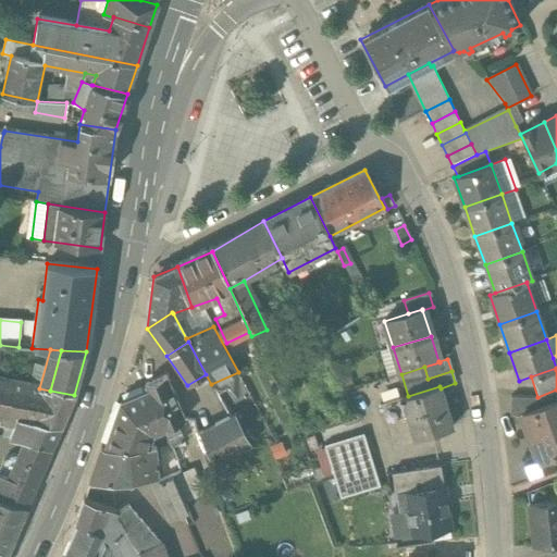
[(145,385),(147,391),(163,429),(168,440),(180,434),(175,424),(184,421),(165,376),(145,385)]
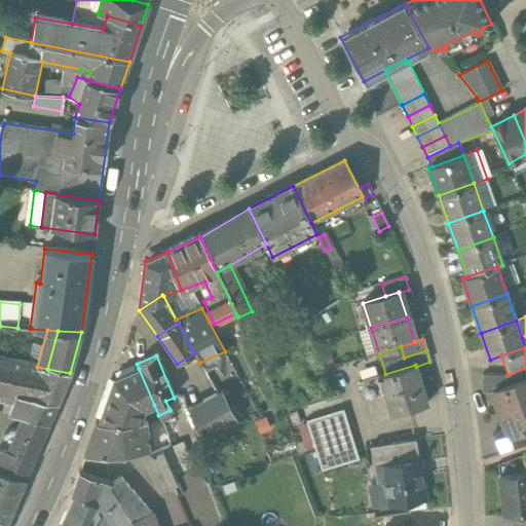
[(0,392),(16,396),(22,397),(29,365),(0,358),(0,392)]
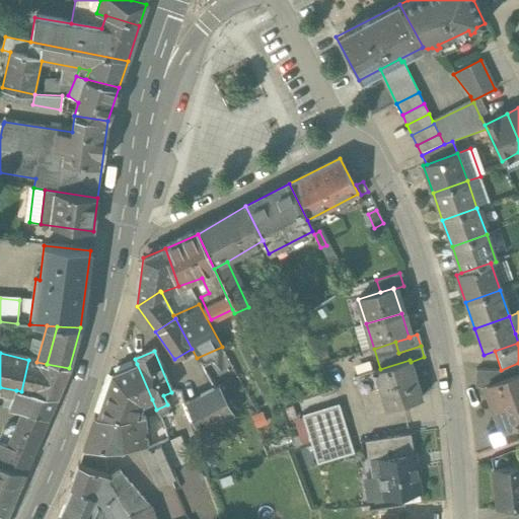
[(56,398),(69,368),(47,364),(36,362),(28,360),(21,391),(56,398)]
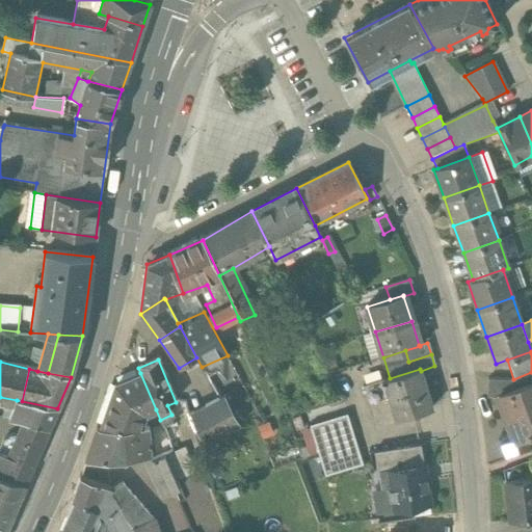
[(421,371),(420,369),(390,378),(384,380),(365,387),(368,395),(368,396),(367,397),(367,399),(367,400),(368,401),(369,402),(370,403),(371,403),(378,427),(433,409),(421,371)]
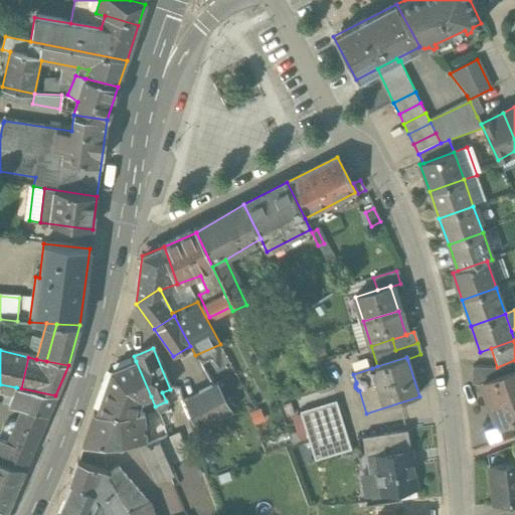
[(472,384),(478,384),(514,370),(514,360),(497,367),(489,367),(472,367),(472,384)]
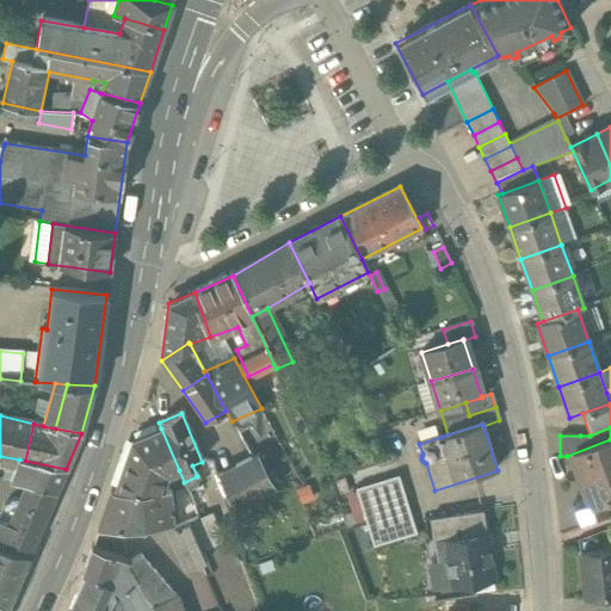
[(133,442),(115,493),(161,491),(167,475),(179,470),(161,429),(133,442)]
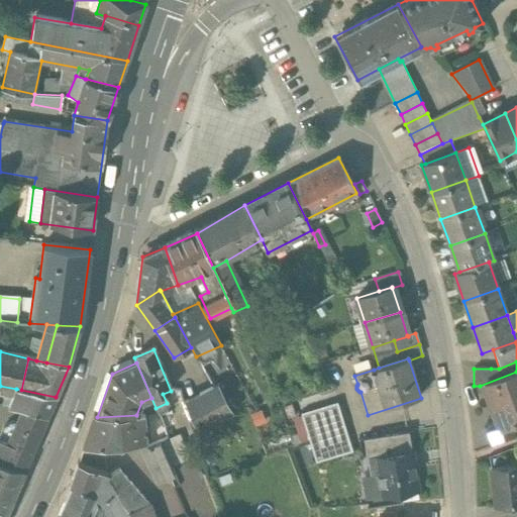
[(516,372),(480,386),(485,400),(489,398),(492,407),(516,397),(516,372)]
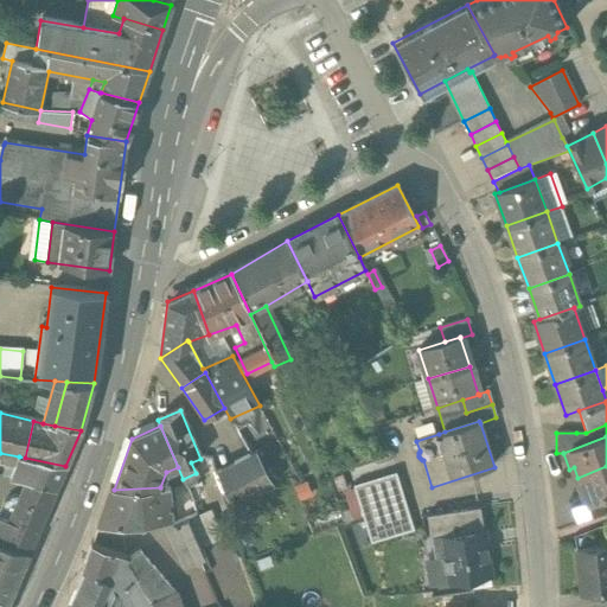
[(107,474),(117,477),(125,449),(115,446),(107,474)]
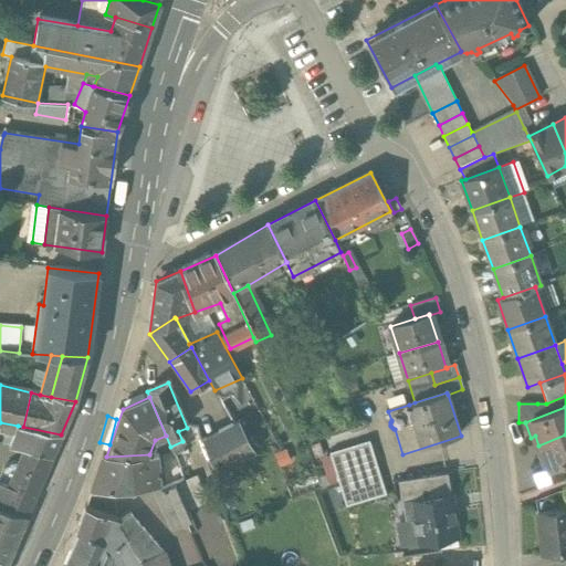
[(226,429),(200,442),(205,458),(212,472),(251,452),(237,423),(232,426),(229,419),(222,422),(226,429)]
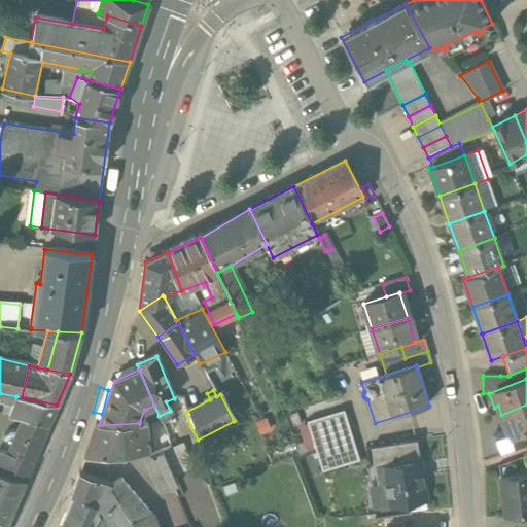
[(48,425),(57,405),(22,397),(16,396),(8,414),(22,416),(48,425)]
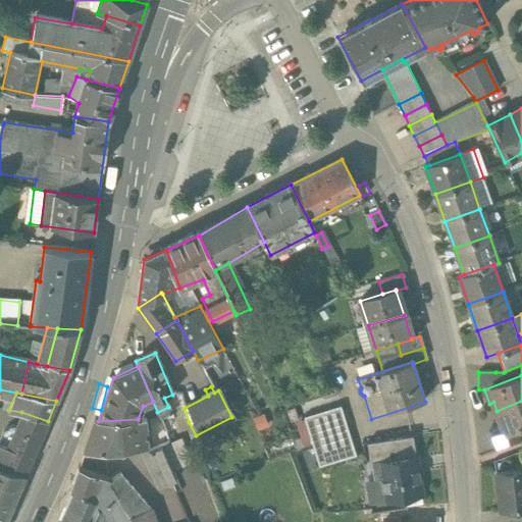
[(521,401),(497,411),(500,420),(496,422),(501,434),(501,435),(514,431),(520,428),(521,429),(521,401)]
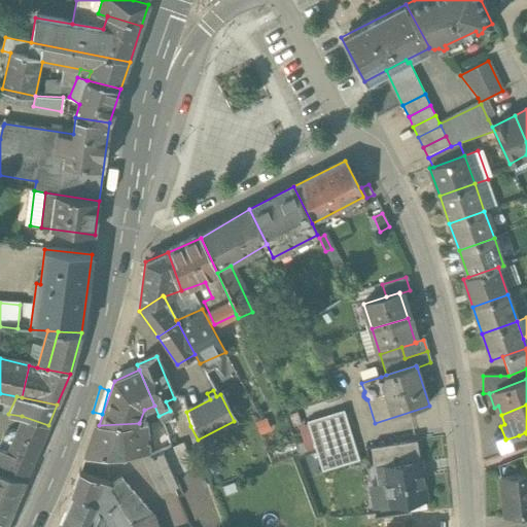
[(343,410),(307,421),(321,471),(359,460),(343,410)]
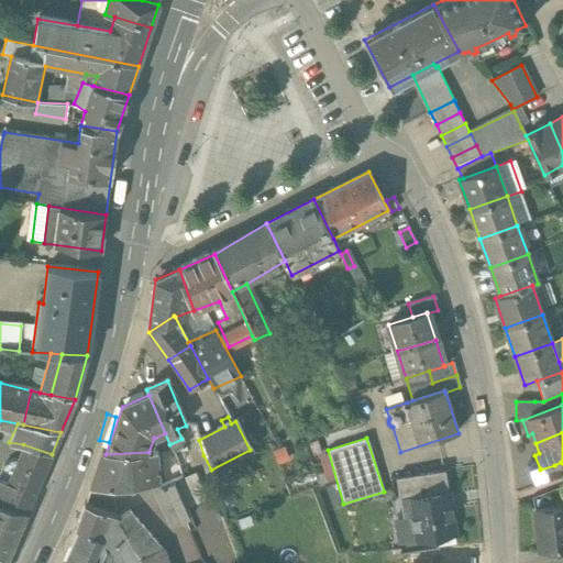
[(44,470),(52,454),(23,444),(17,461),(44,470)]
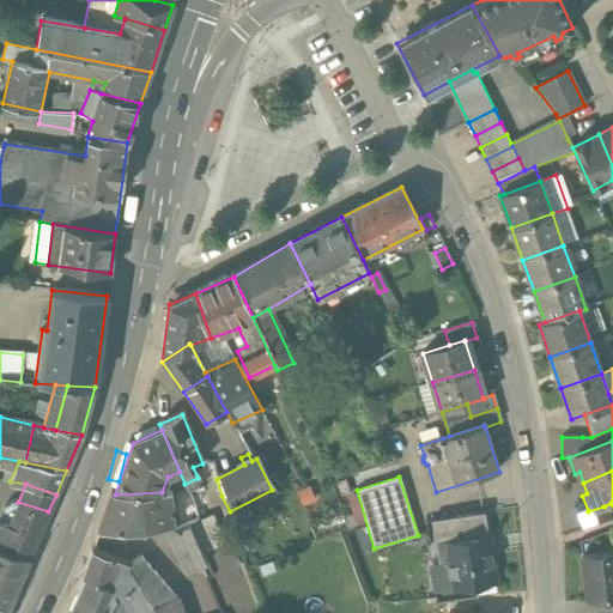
[(171,492),(162,492),(115,495),(111,495),(98,532),(164,525),(174,523),(173,513),(171,492)]
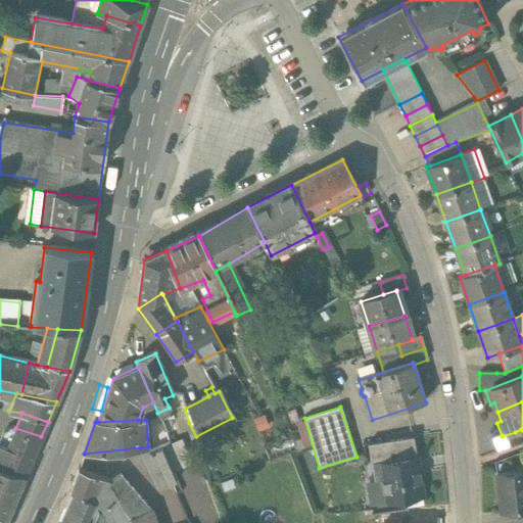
[(0,467),(25,475),(41,436),(15,428),(11,427),(3,433),(0,441),(0,467)]
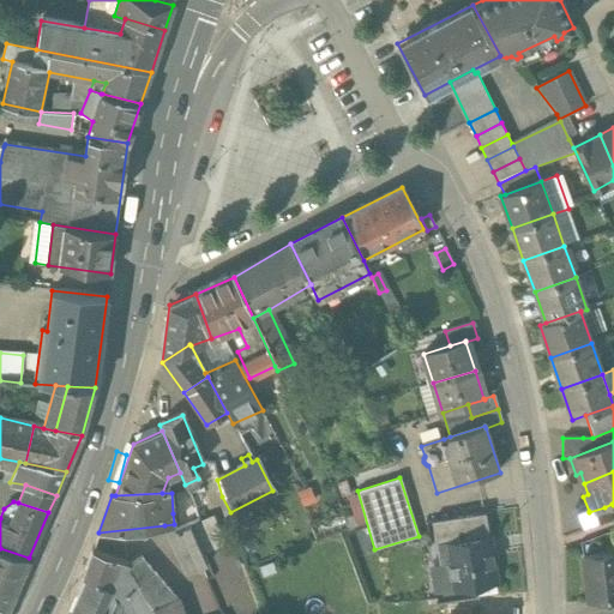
[(173,513),(174,524),(174,531),(191,524),(199,521),(194,507),(173,513)]
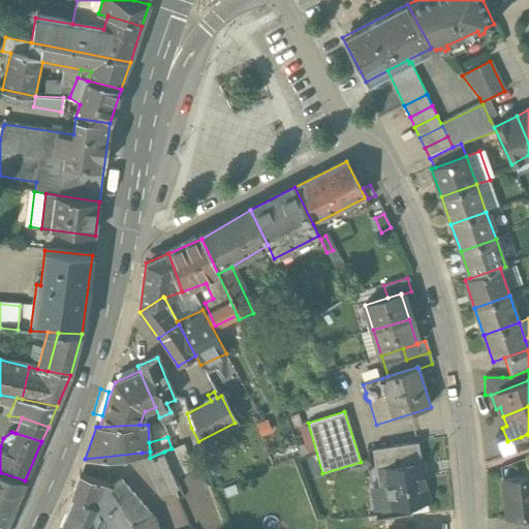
[(525,448),(521,437),(507,441),(507,440),(498,444),(502,458),(525,448)]
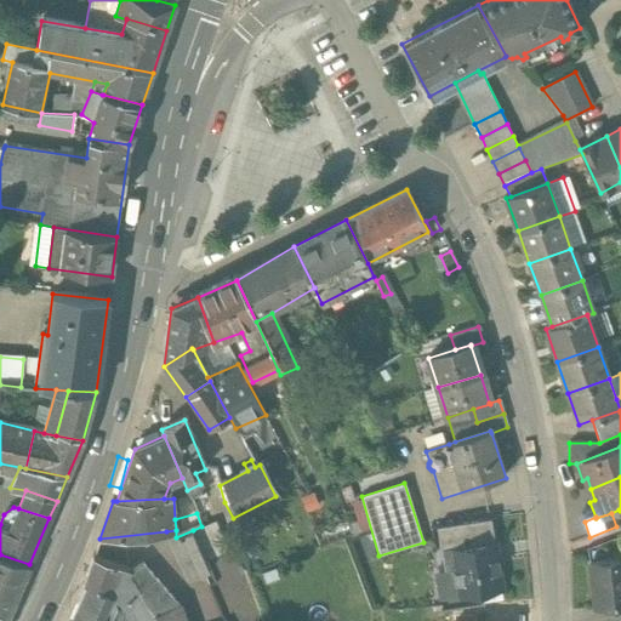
[(450,550),(495,543),(491,519),(437,528),(440,552),(450,551),(450,550)]
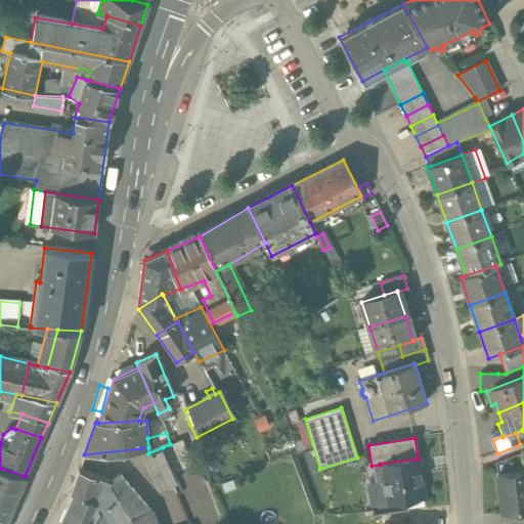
[(148,453),(148,447),(140,448),(157,490),(177,481),(163,447),(148,453)]
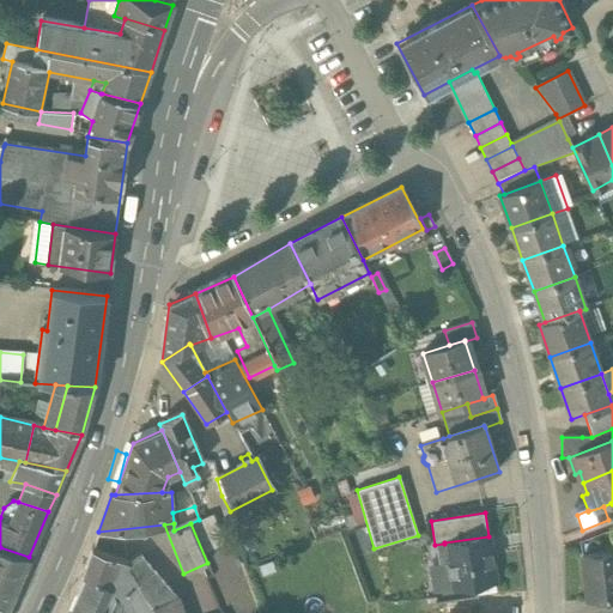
[(496,590),(495,581),(496,581),(489,536),(444,542),(444,544),(447,564),(450,588),(475,584),(477,594),(496,590)]
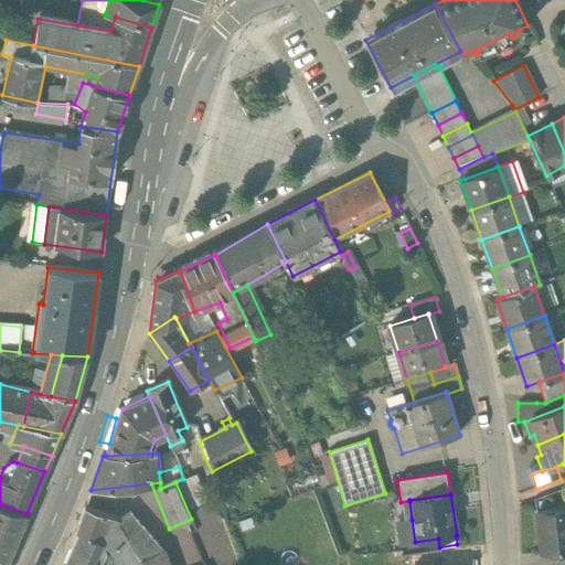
[(0,564),(3,564),(27,513),(0,504),(0,564)]
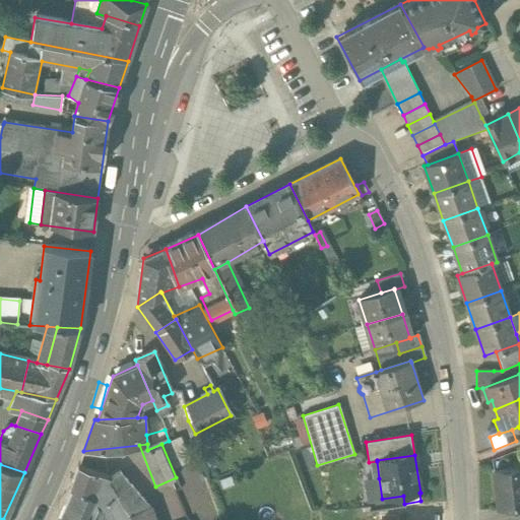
[(78,466),(70,489),(90,499),(90,500),(103,507),(113,519),(131,519),(123,502),(101,474),(78,466)]
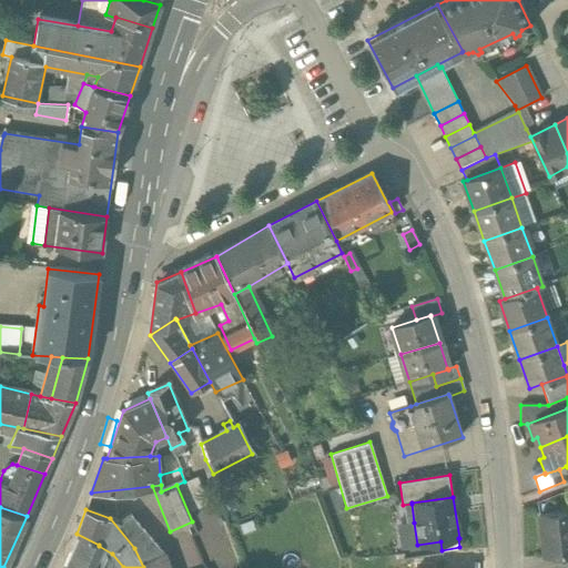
[(559,556),(567,555),(567,513),(539,516),(545,558),(559,556)]
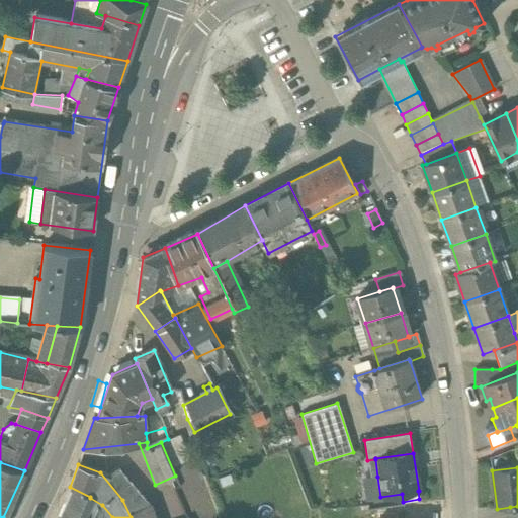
[(131,517),(152,517),(147,505),(118,469),(112,471),(110,476),(100,472),(122,500),(131,517)]
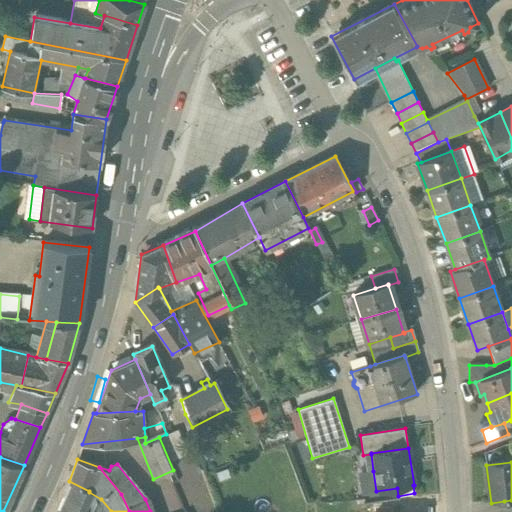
[(376,491),(373,471),(359,473),(362,493),(376,491)]
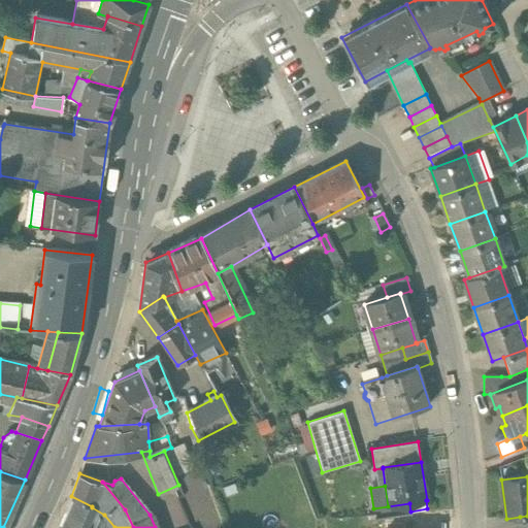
[(67,512),(60,527),(89,527),(89,526),(86,524),(92,507),(92,506),(71,496),(67,508),(67,512)]
